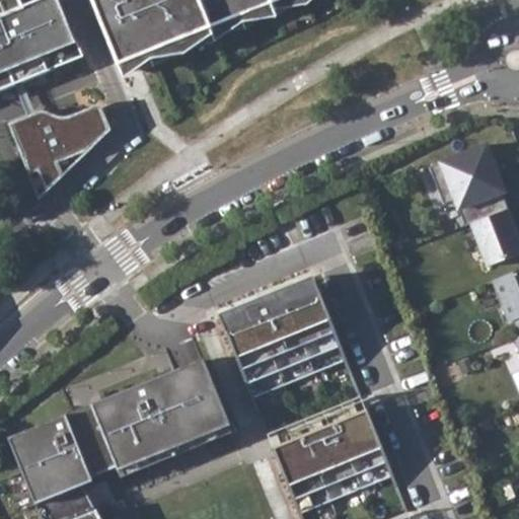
[(19,0),(0,0),(0,92),(56,69),(53,62),(78,52),(58,0),(39,0),(22,7),(19,0)]
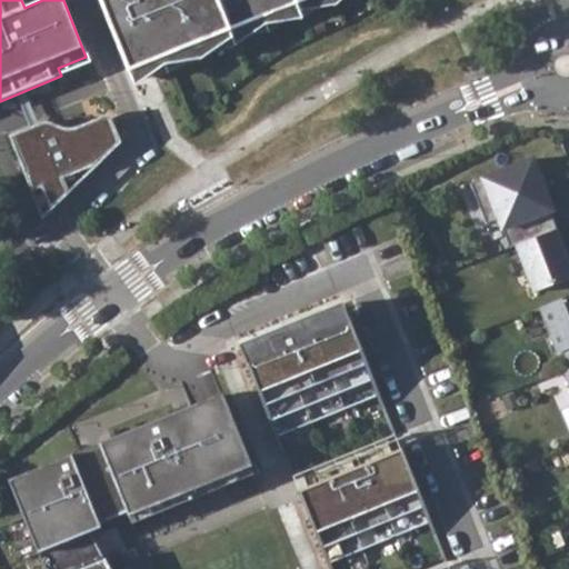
[(98,0),(128,72),(302,0),(98,0)]
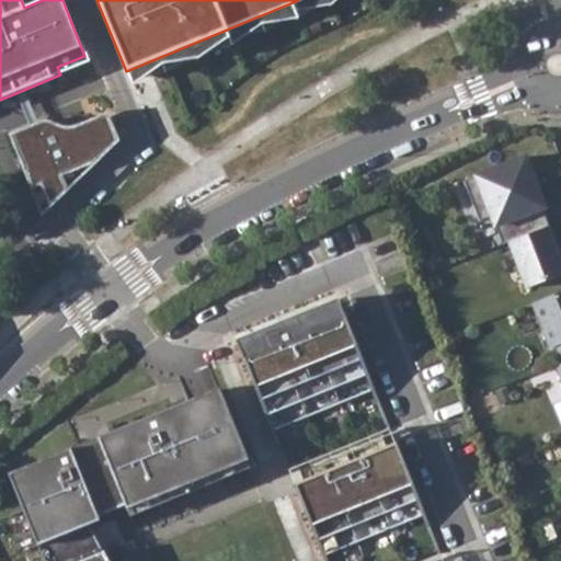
[(50,122),(12,137),(37,199),(67,187),(65,183),(78,178),(114,142),(105,119),(65,136),(60,126),(50,122)]
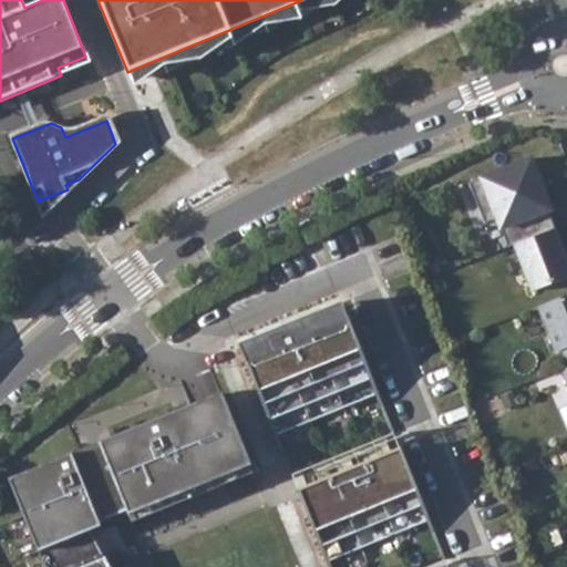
[(497,218),(507,247),(514,245),(555,228),(547,209),(540,212),(531,186),(540,183),(531,158),(468,182),(484,223),(497,218)]
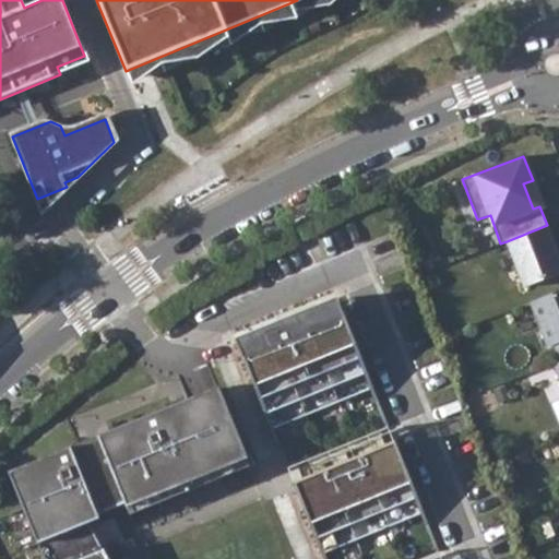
[(523,183),(533,209),(539,206),(543,205),(533,180),(523,183)]
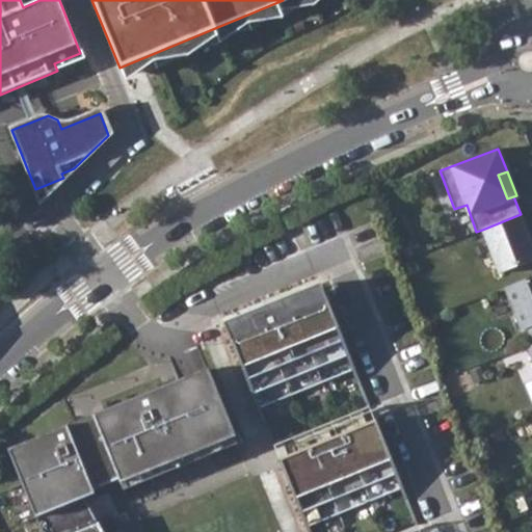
[(41,201),(63,178),(35,189),(41,201)]
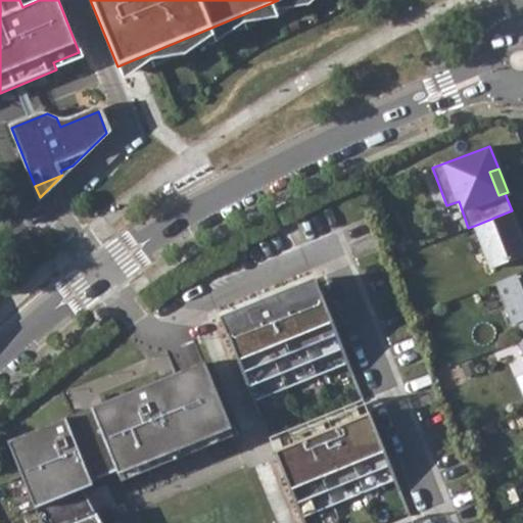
[(521,228),(515,209),(512,210),(474,226),(490,268),(522,254),(522,242),(518,229),(521,228)]
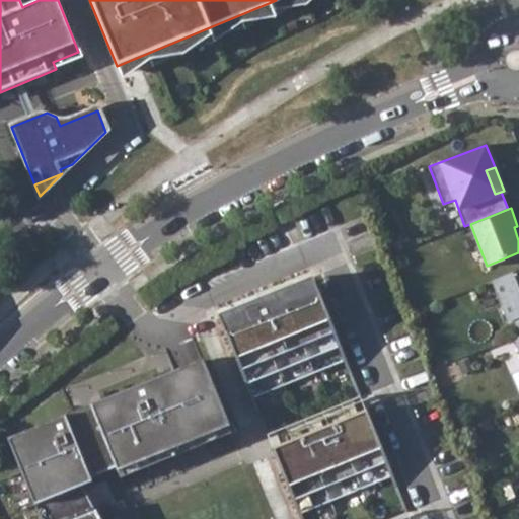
[(518,270),(494,280),(510,321),(516,318),(518,326),(518,270)]
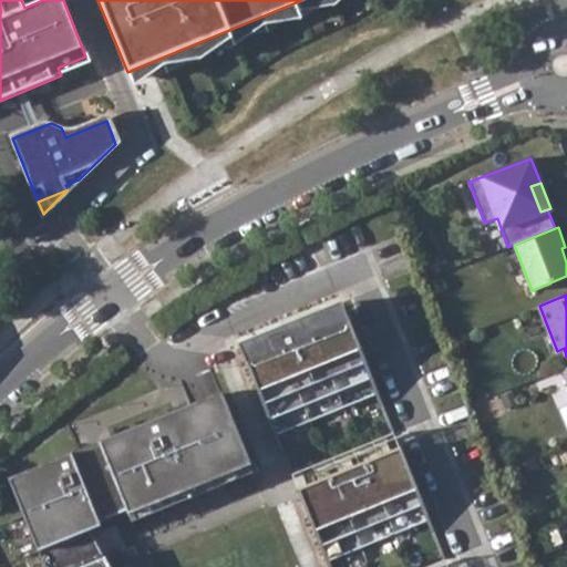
[(238,344),(246,363),(274,351),(269,341),(281,337),(286,347),(349,321),(342,305),(341,302),(238,344)]
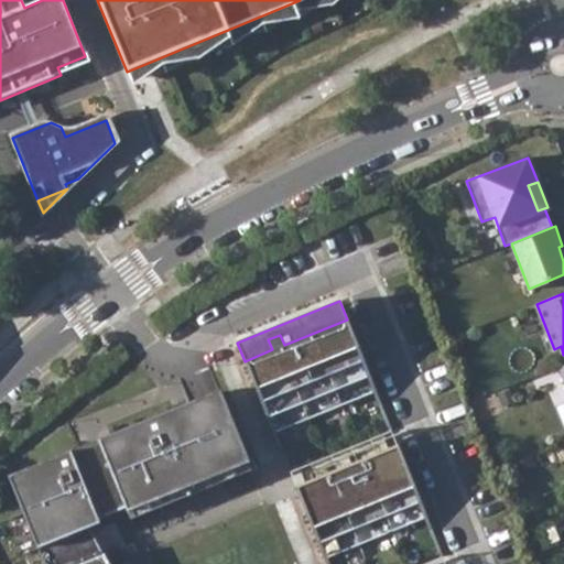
[(272,349),(245,361),(273,432),(377,390),(347,320),(284,345),(280,335),(268,339),(272,349)]
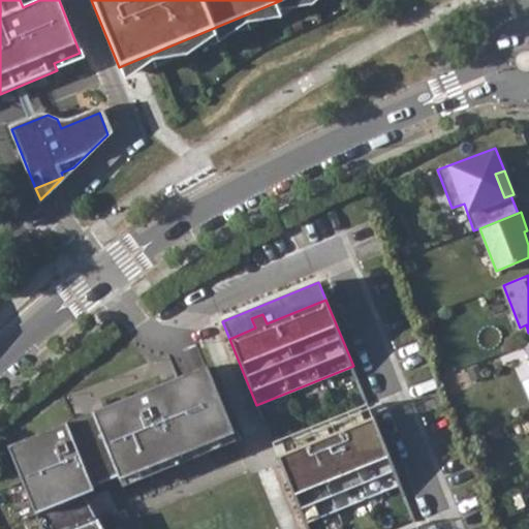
[(41,528),(102,528),(86,497),(85,494),(93,491),(91,487),(117,476),(119,480),(235,433),(207,366),(163,383),(6,446),(34,514),(41,528)]
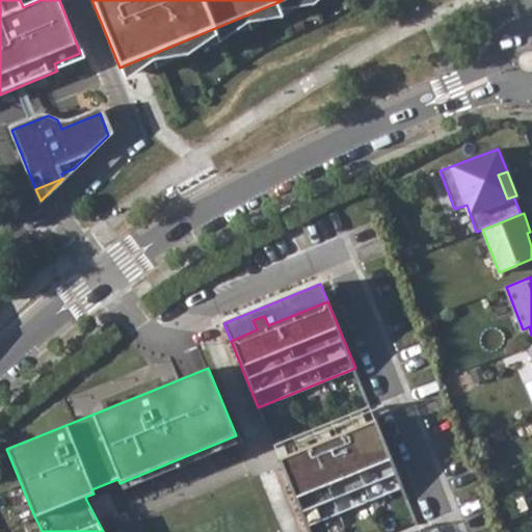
[(273,446),(278,459),(376,420),(371,406),(273,446)]
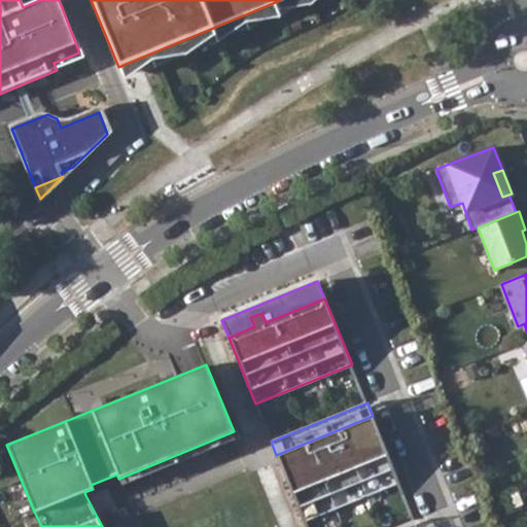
[(276,455),(303,520),(399,481),(373,416),(276,455)]
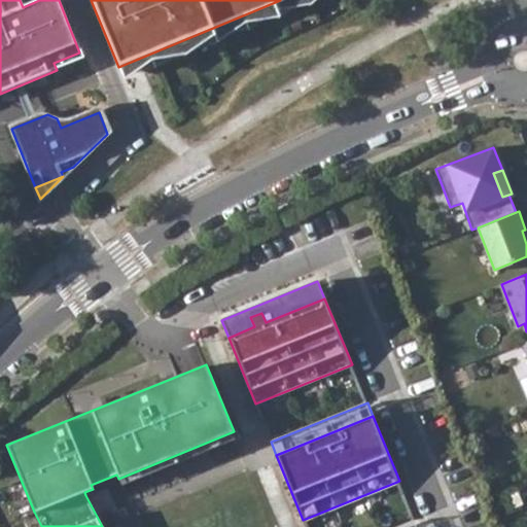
[(85,495),(102,526),(124,526),(108,486),(85,495)]
